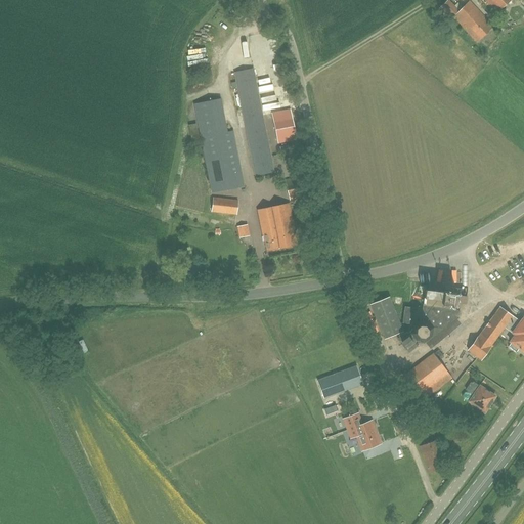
[(469,2),(460,11),(448,0),(447,0),(438,9),(448,22),(452,16),(477,42),(492,27),(469,2)]
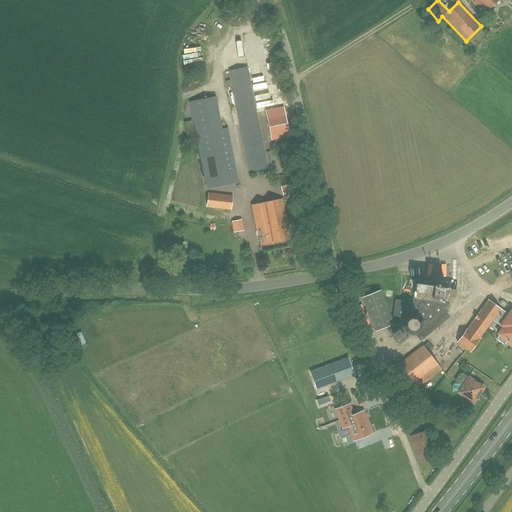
[(472,0),(485,13),(498,0),(472,0)]
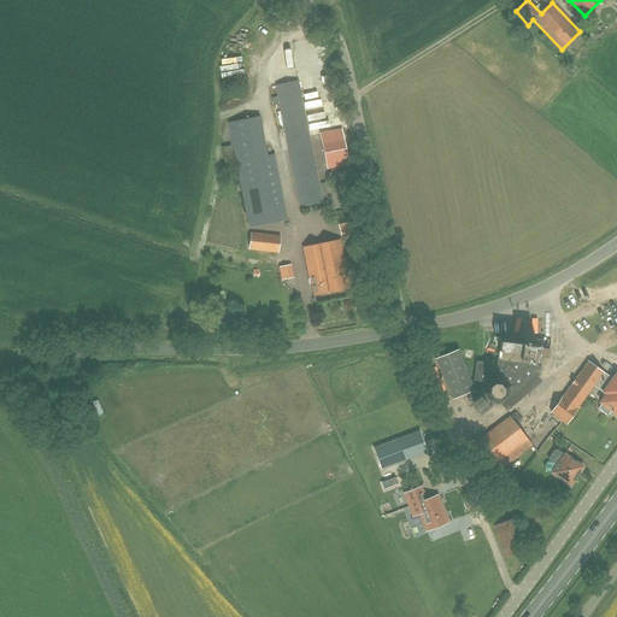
[(276,86),(300,207),(323,203),(298,81),(276,86)]
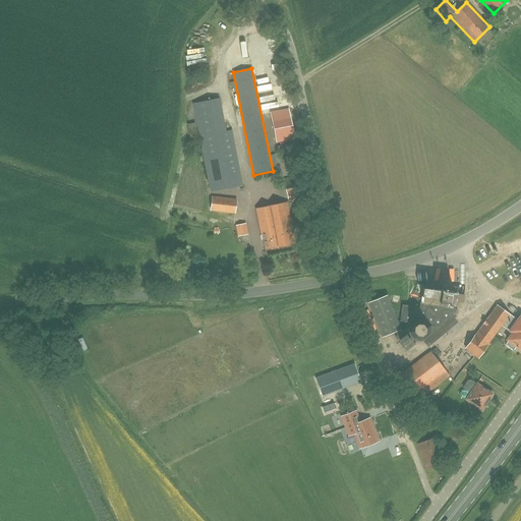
[(192,104),(211,191),(242,185),(232,130),(225,131),(219,99),(192,104)]
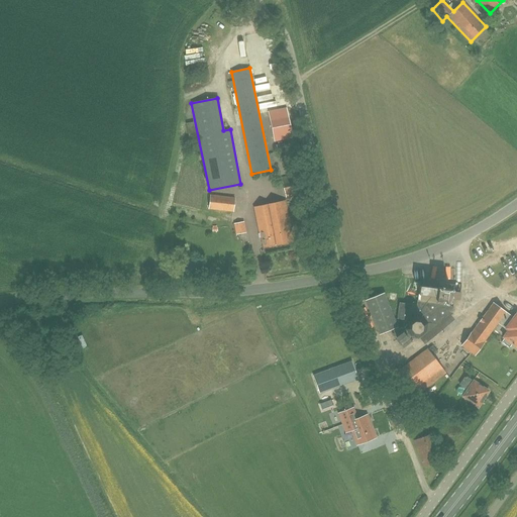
[(275,140),(292,137),(287,108),(269,112),(275,140)]
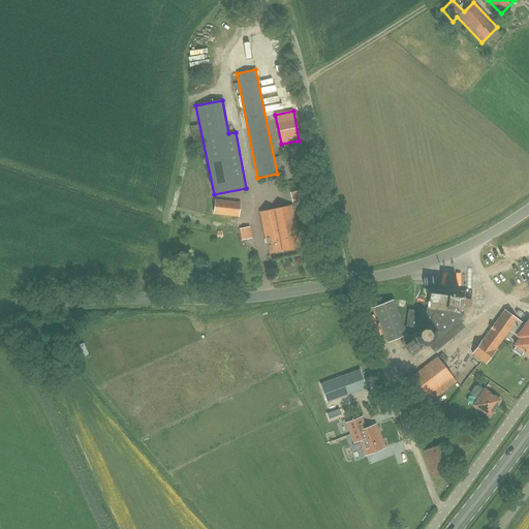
[(196,124),(188,126),(192,137),(199,135),(196,124)]
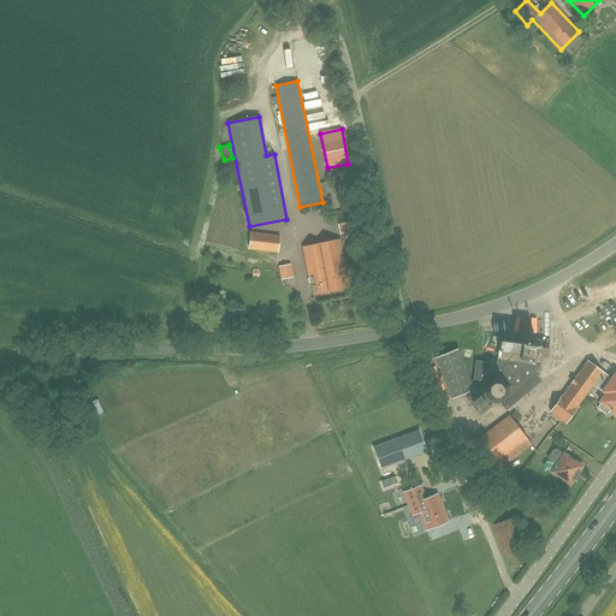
[(369,219),(363,220),(361,207),(336,213),(341,236),(361,231),(362,235),(367,235),(366,230),(372,229),(369,219)]
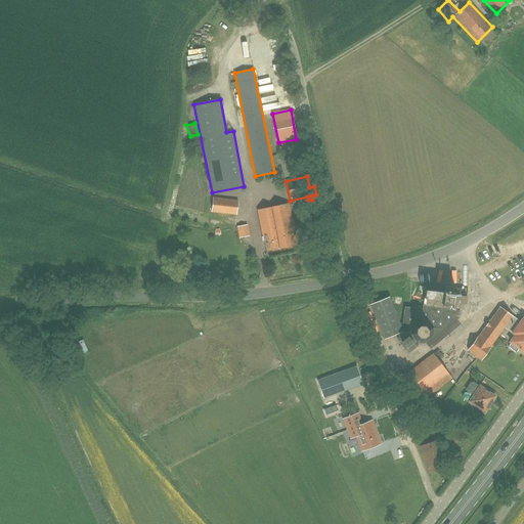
[(237,201),(214,198),(212,212),(236,214),(237,201)]
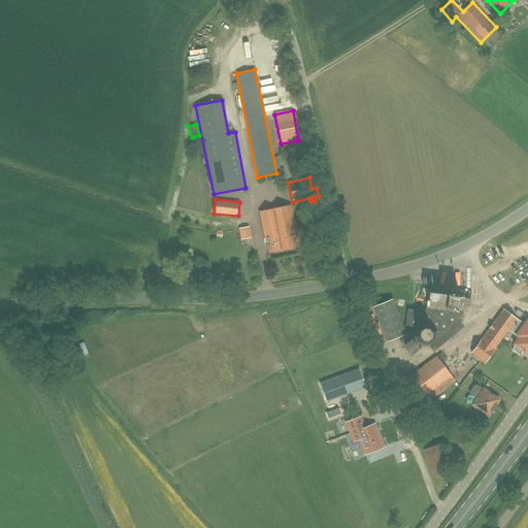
[(300,246),(292,205),(259,211),(264,238),(266,238),(268,253),(300,246)]
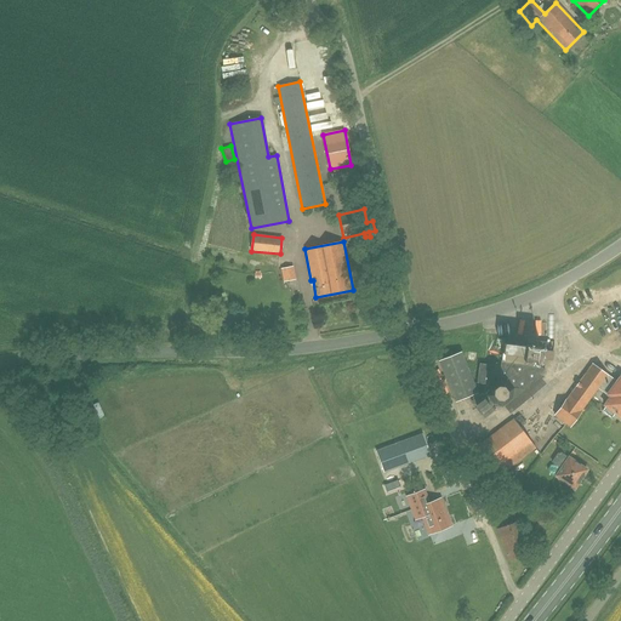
[(292,265),(279,267),(281,280),(295,279),(292,265)]
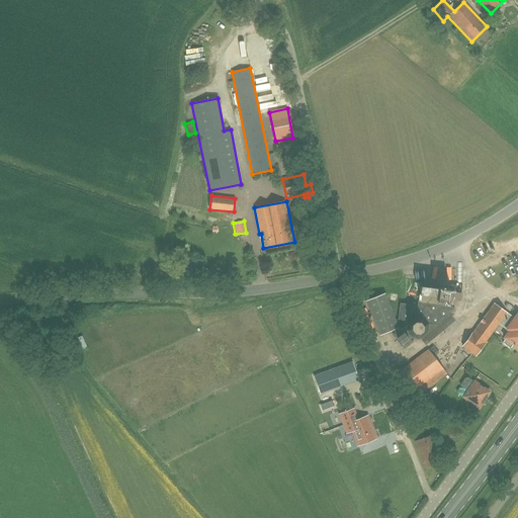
[(430,275),(438,280),(443,271),(435,267),(430,275)]
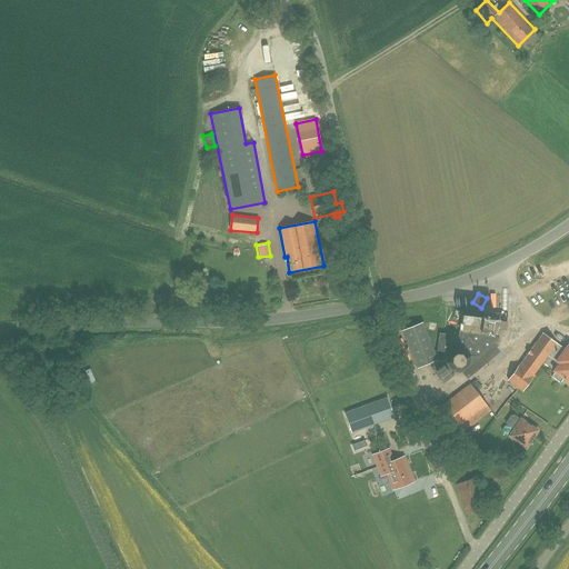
[(491,308),(503,311),(508,298),(496,295),(491,308)]
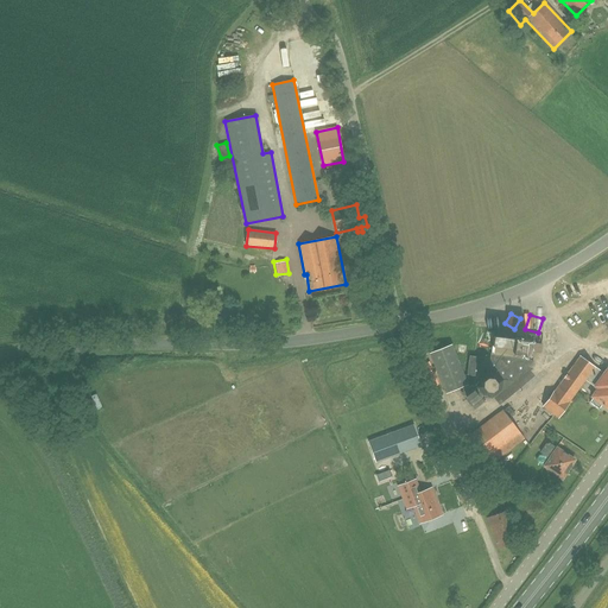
[(495,400),(530,372),(529,369),(534,365),(530,359),(524,359),(525,355),(529,355),(529,350),(540,353),(542,343),(530,342),(530,340),(515,339),(493,335),(492,346),(513,348),(513,358),(491,354),(491,359),(470,356),(468,375),(475,377),(474,386),(470,386),(469,387),(468,386),(462,390),(463,391),(461,393),(472,406),(482,398),(494,400),(495,400)]
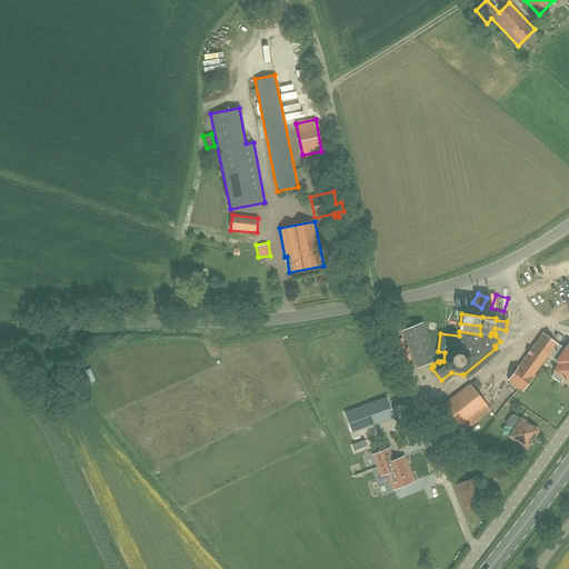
[(417,369),(438,361),(422,322),(401,330),(417,369)]
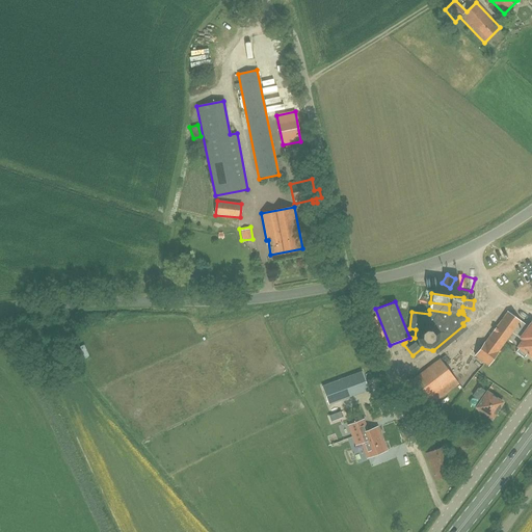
[(528,326),(522,321),(507,311),(484,342),(474,356),(488,367),(499,352),(512,334),(520,338),(523,340),(517,347),(520,348),(516,352),(524,357),(527,353),(531,357),(531,322),(528,326)]
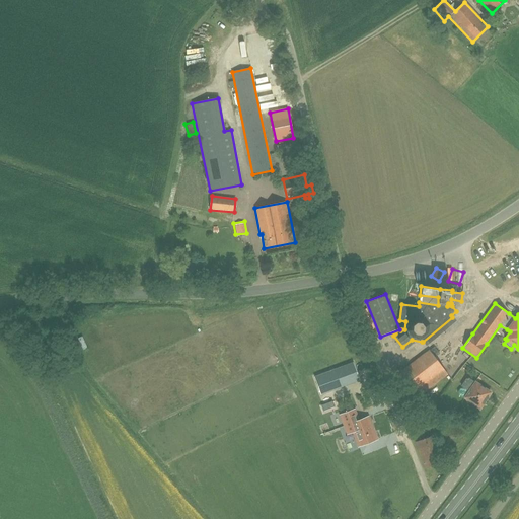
[(429,350),(395,375),(415,400),(448,375),(429,350)]
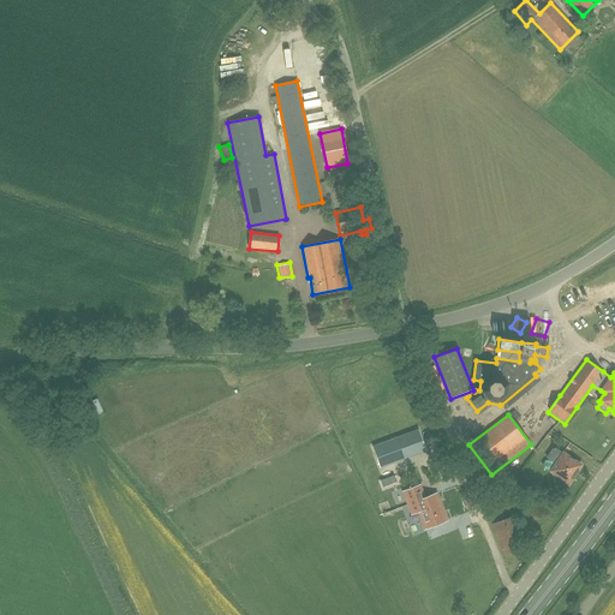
[(431,428),(423,429),(429,453),(437,451),(431,428)]
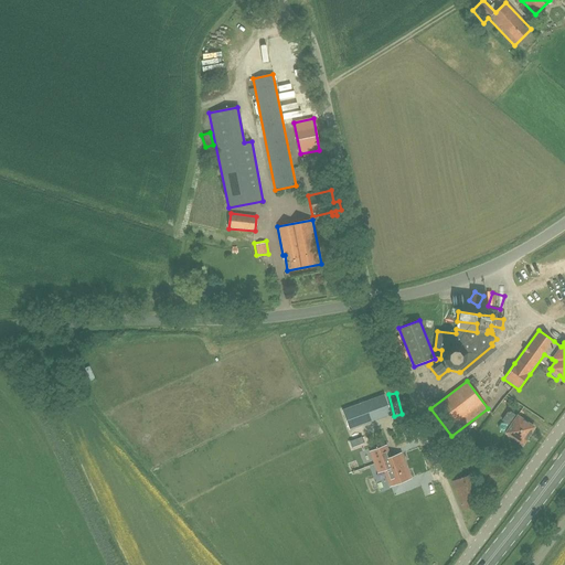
[(343,411),(351,430),(392,414),(385,395),(343,411)]
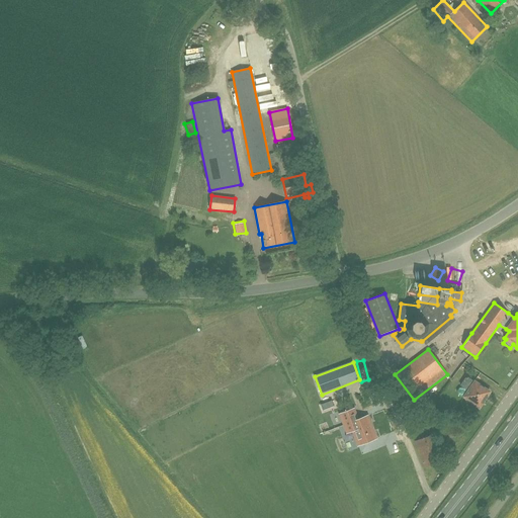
[(473,380),(466,375),(459,385),(467,391),(462,397),(480,409),(491,392),(473,380)]
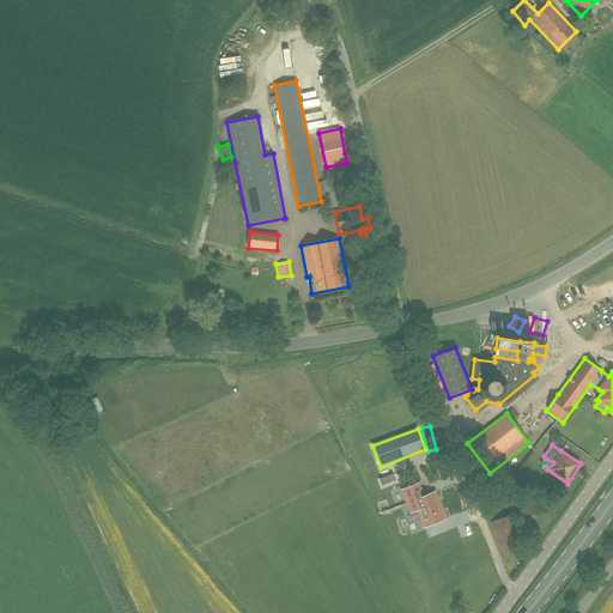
[(418,484),(404,490),(408,503),(414,501),(424,527),(442,520),(436,505),(438,504),(435,492),(423,497),(418,484)]
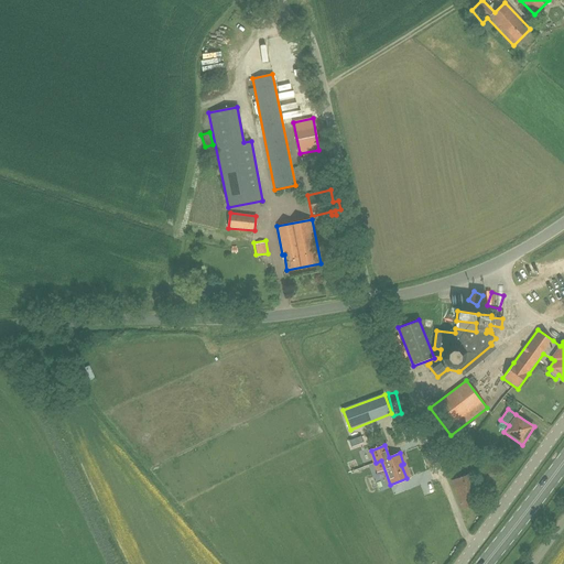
[(466,473),(449,479),(461,507),(477,500),(466,473)]
